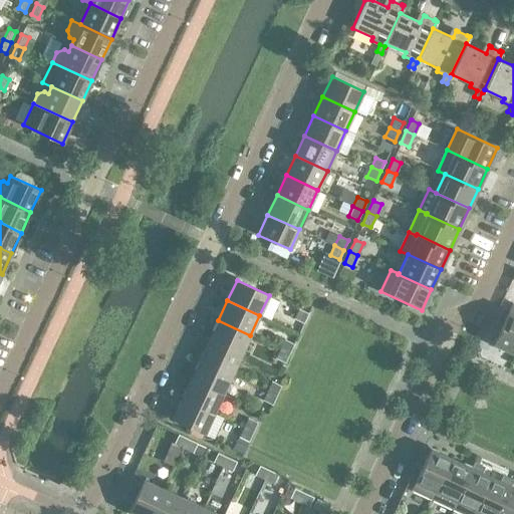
[(513,353),(513,304),(511,303),(493,343),(513,353)]
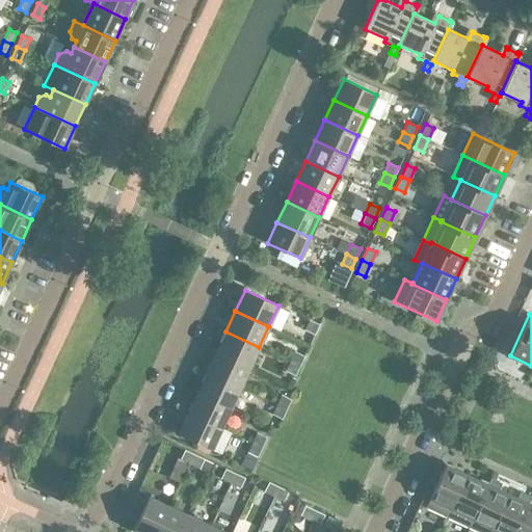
[(319,324),(310,320),(304,330),(314,335),(319,324)]
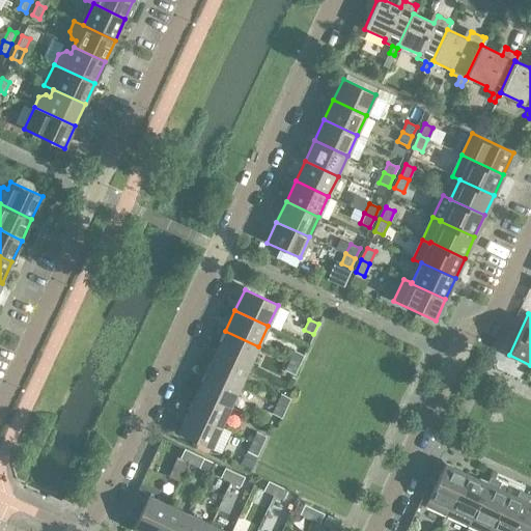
[(249,366),(258,346),(225,331),(216,351),(249,366)]
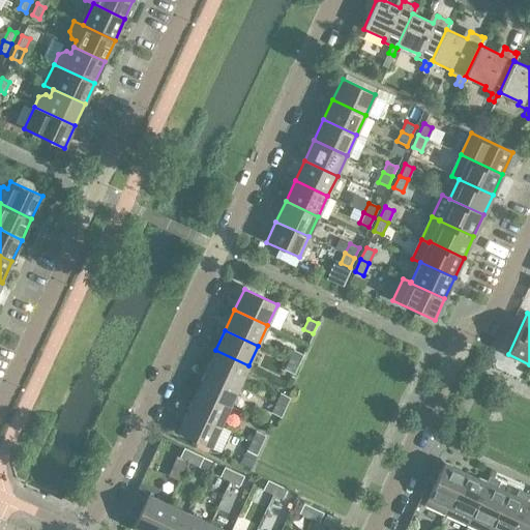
[(239,386),(248,365),(215,350),(206,371),(239,386)]
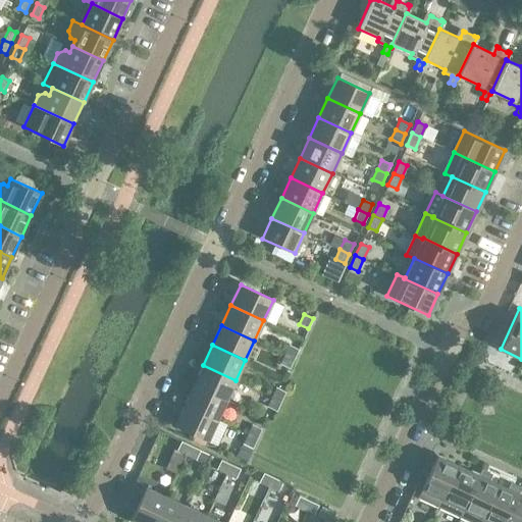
[(299,349),(290,345),(284,355),(294,359),(299,349)]
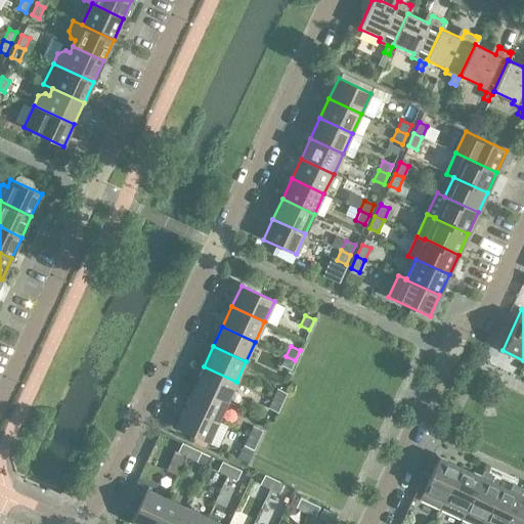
[(291,369),(295,360),(286,356),(281,365),(291,369)]
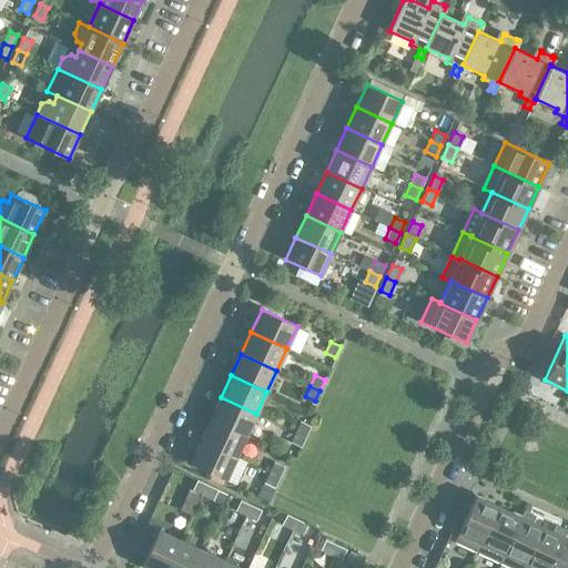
[(246,435),(256,414),(221,397),(211,418),(246,435)]
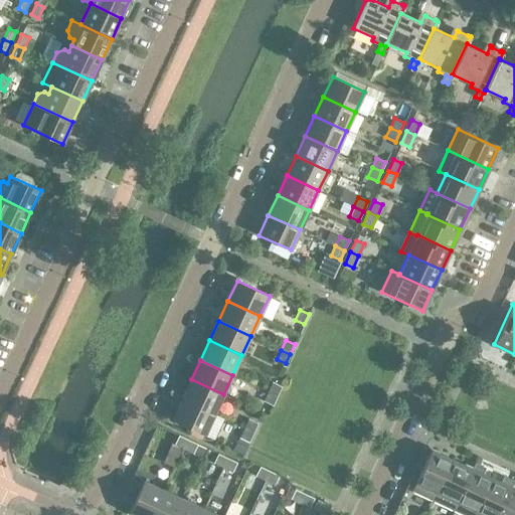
[(214,414),(223,394),(191,379),(182,399),(214,414)]
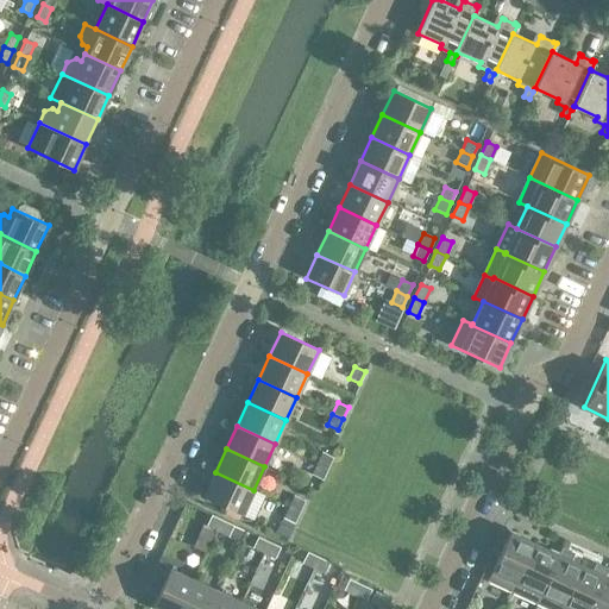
[(333,457),(331,456),(322,452),(316,463),(328,468),(333,457)]
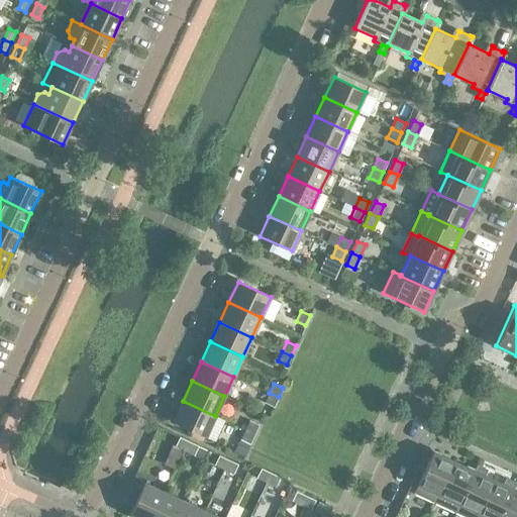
[(274,407),(279,397),(269,393),(265,403),(274,407)]
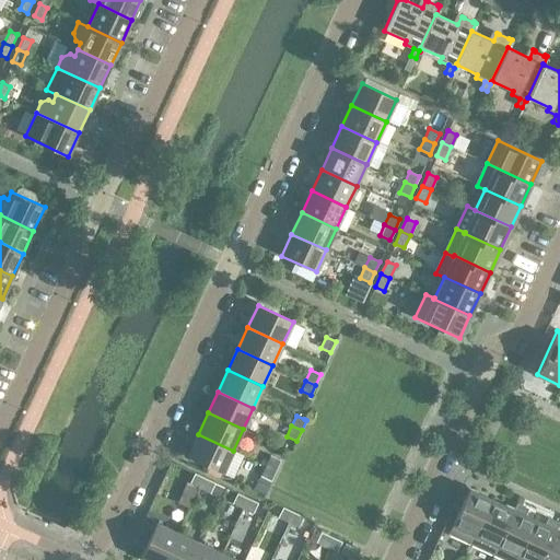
[(222,473),(233,451),(198,434),(188,456),(222,473)]
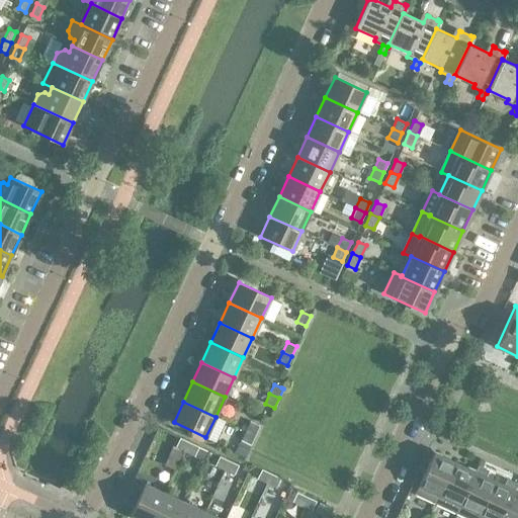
[(259,426),(250,421),(246,431),(255,435),(259,426)]
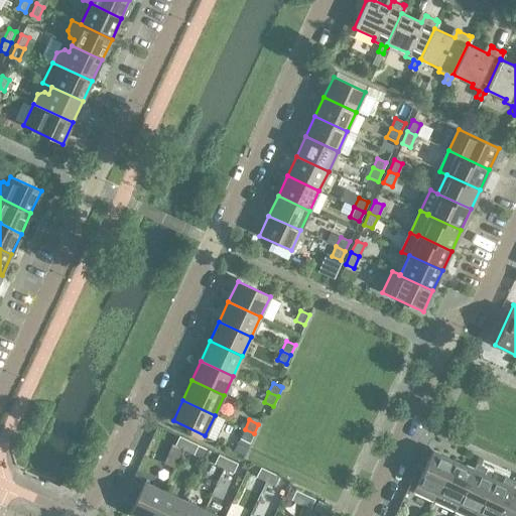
[(249,443),(254,433),(245,429),(240,438),(249,443)]
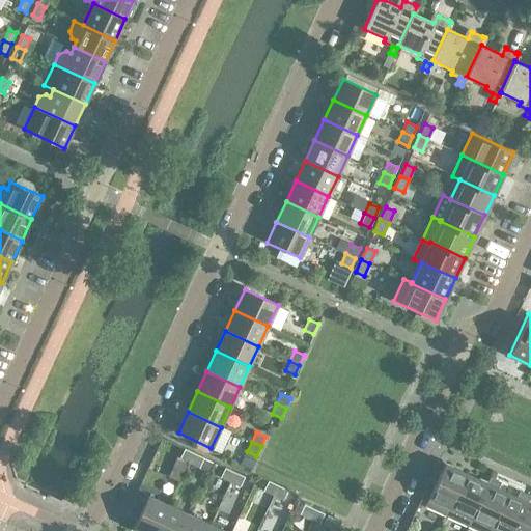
[(189,463),(194,453),(185,448),(179,458),(189,463)]
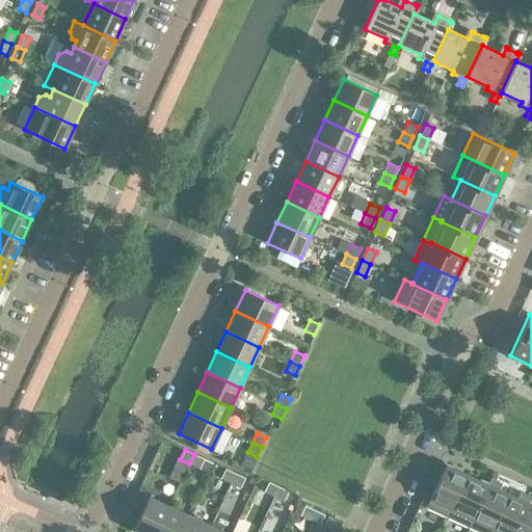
[(200,468),(204,459),(204,458),(194,454),(189,463),(200,468)]
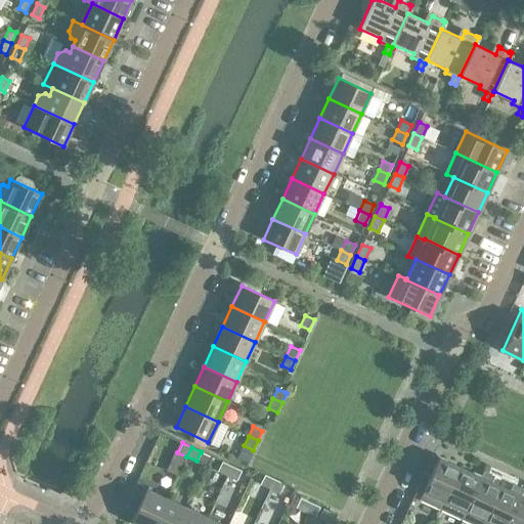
[(440,509),(460,468),(438,457),(419,498),(440,509)]
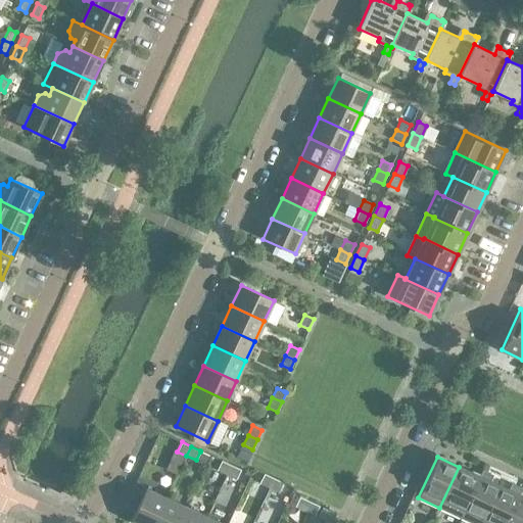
[(227,474),(231,465),(222,461),(217,470),(227,474)]
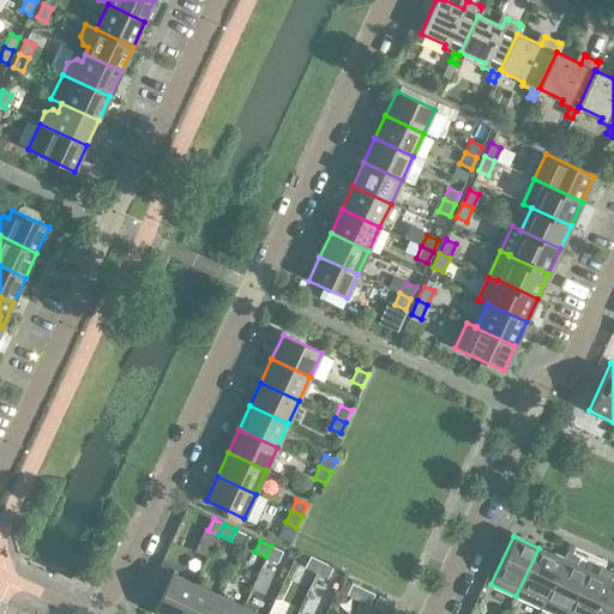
[(283,551),(271,546),(266,557),(277,563),(283,551)]
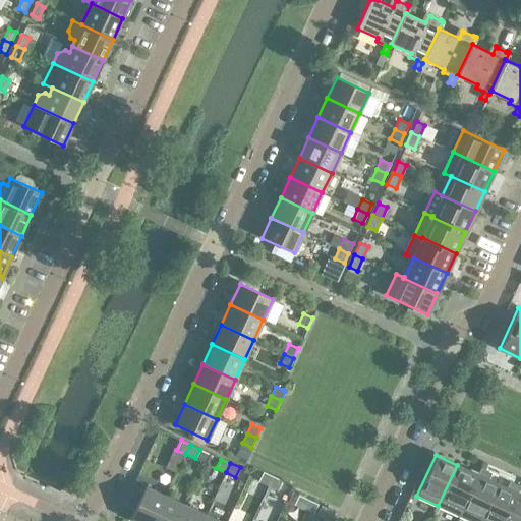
[(458,515),(477,474),(457,465),(438,506),(458,515)]
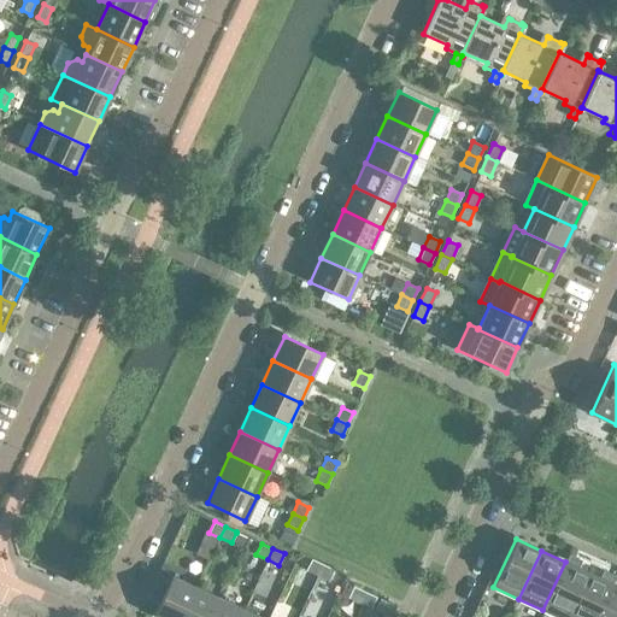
[(317,575),(323,564),(311,559),(306,570),(317,575)]
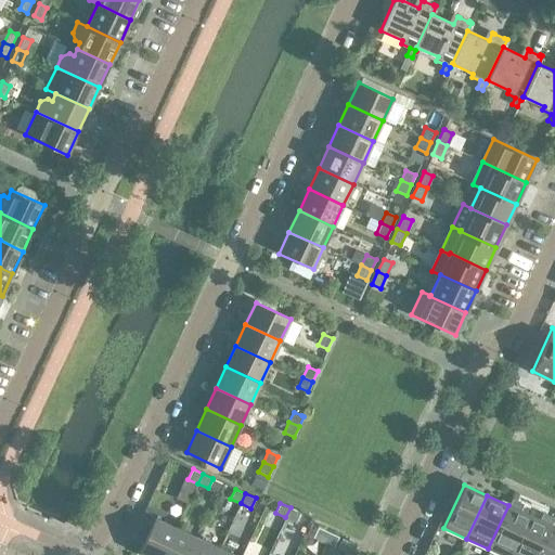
[(501,554),(511,554),(529,515),(508,505),(488,549),(501,554)]
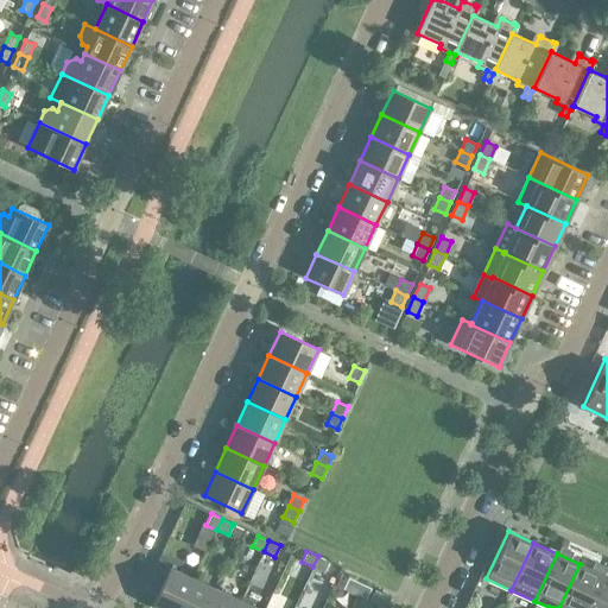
[(329,561),(318,556),(312,567),(324,572),(329,561)]
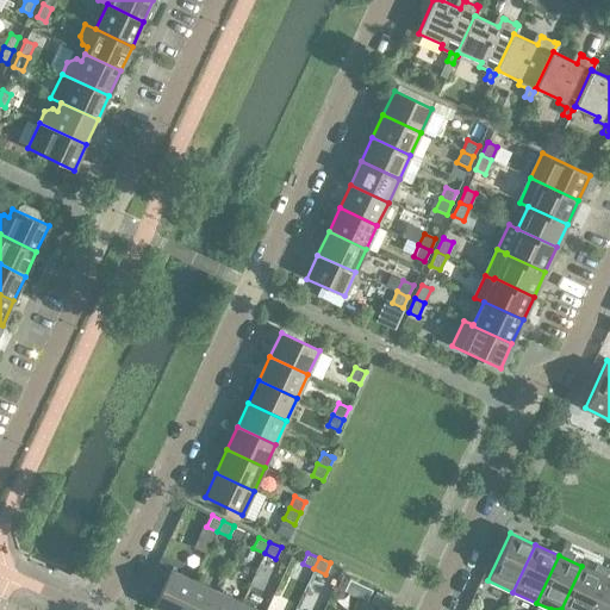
[(589,609),(605,577),(582,566),(561,609),(589,609)]
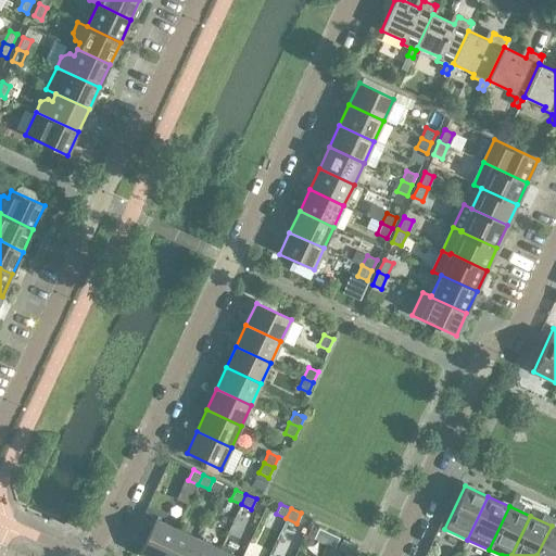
[(144,555),(164,555),(177,529),(155,519),(139,554),(144,555)]
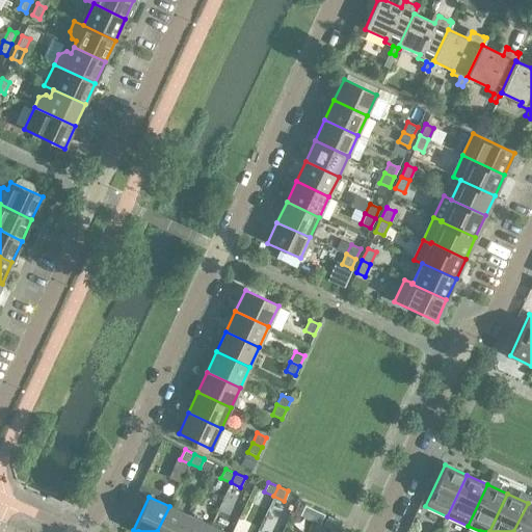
[(531,531),(531,504),(528,503),(513,531),(531,531)]
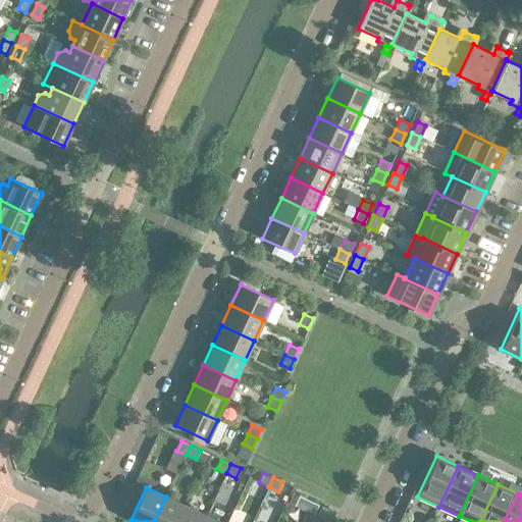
[(304,510),(308,501),(299,496),(295,505),(304,510)]
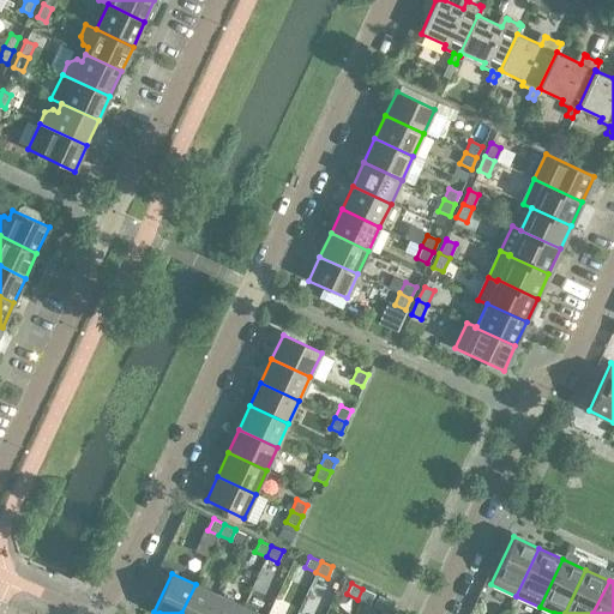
[(209,613),(218,595),(196,584),(181,613),(209,613)]
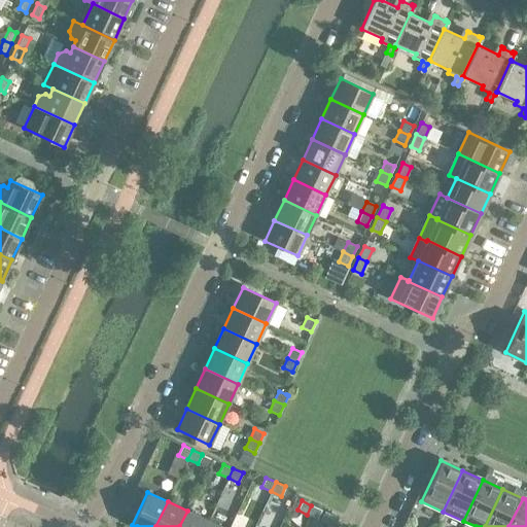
[(321,510),(311,505),(307,515),(317,519),(321,510)]
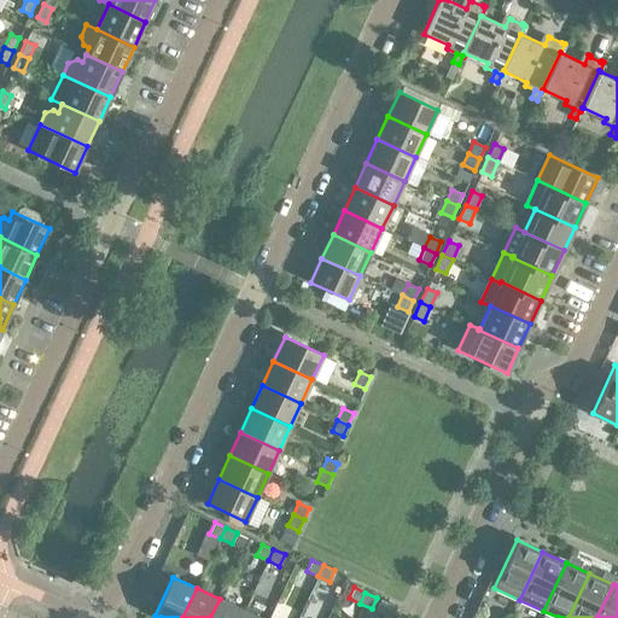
[(240,617),(245,611),(220,599),(210,617),(240,617)]
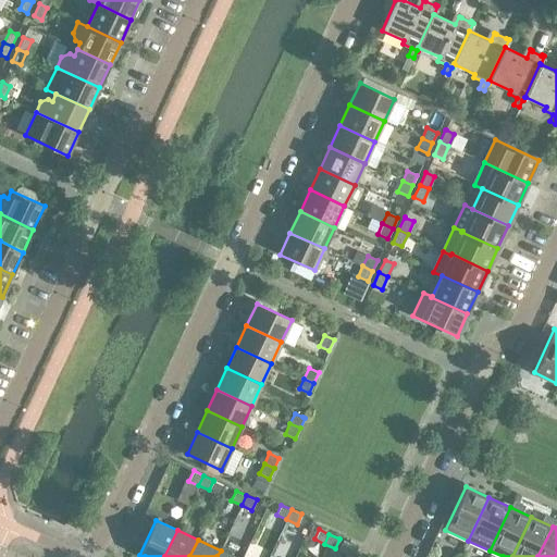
[(353,545),(343,541),(338,551),(348,555),(353,545)]
